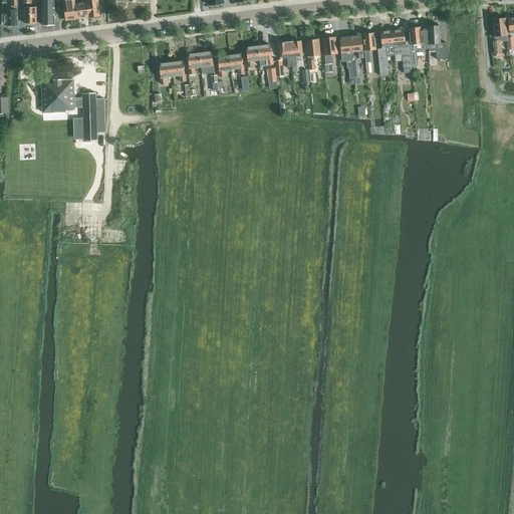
[(10,0),(11,9),(5,9),(5,11),(1,11),(1,24),(5,24),(5,25),(16,25),(16,0),(10,0)]
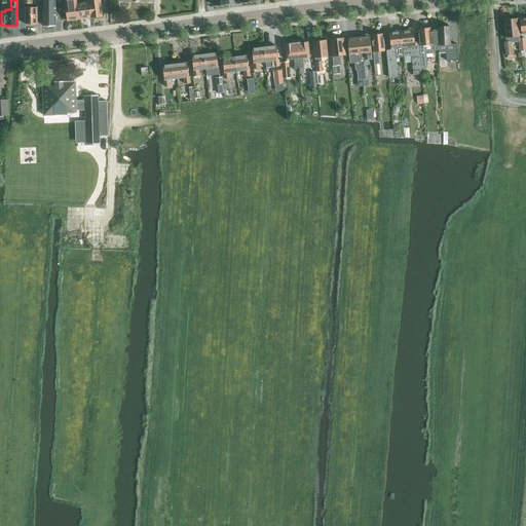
[(23,0),(23,24),(24,24),(36,23),(36,7),(30,7),(29,0),(23,0)]
